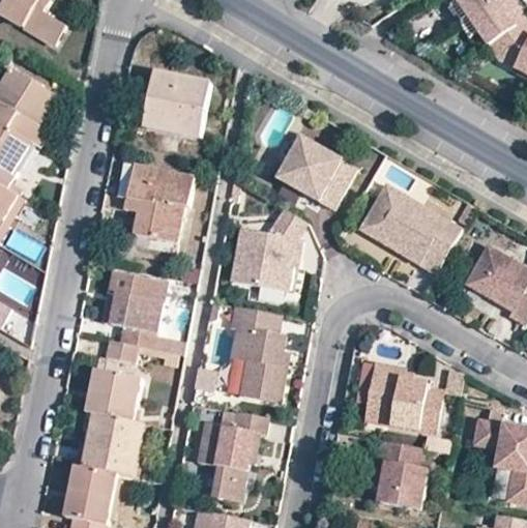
[(0,10),(54,44),(64,25),(42,11),(49,0),(0,0),(0,10)]
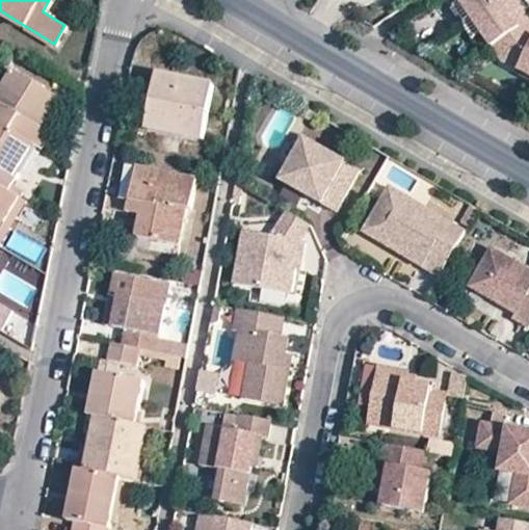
[(457,0),(448,7),(459,24),(470,16),(459,0),(457,0)]
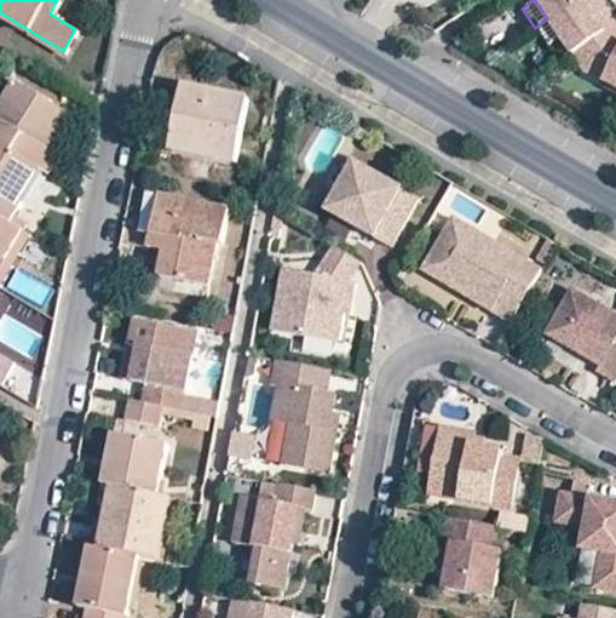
[(535,0),(547,18),(574,0),(535,0)]
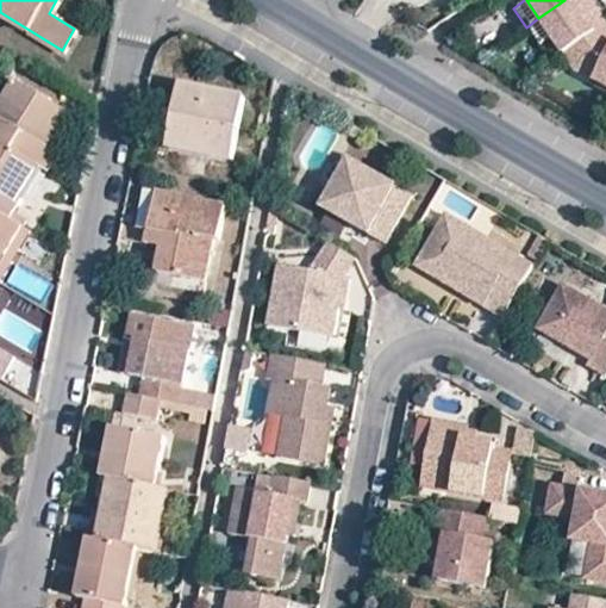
[(564,51),(605,23),(588,0),(564,0),(538,18),(550,36),(562,53),(564,51)]
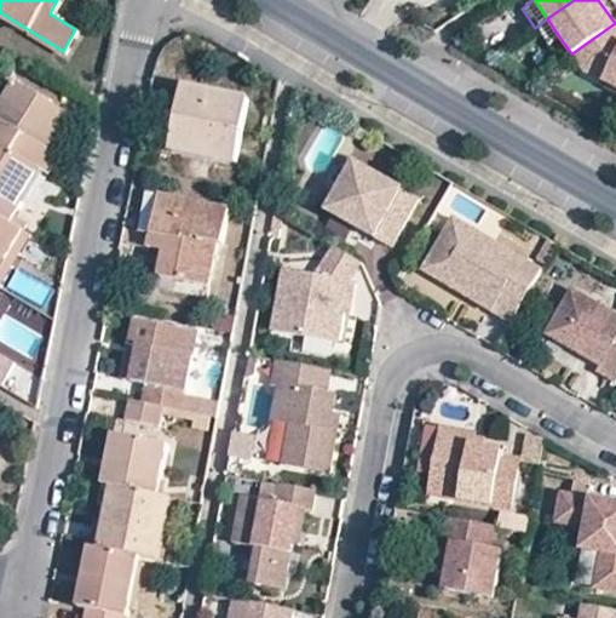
[(559,36),(547,18),(535,28),(547,45),(559,36)]
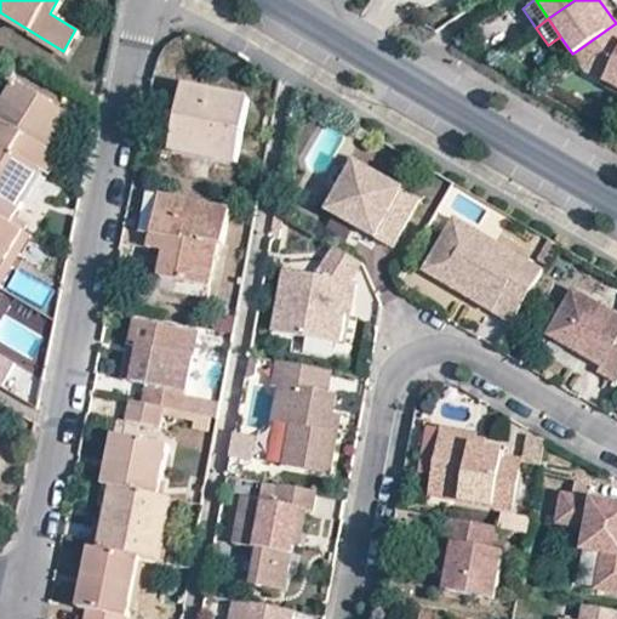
[(616,24),(616,23),(575,52),(586,67),(616,84),(616,24)]
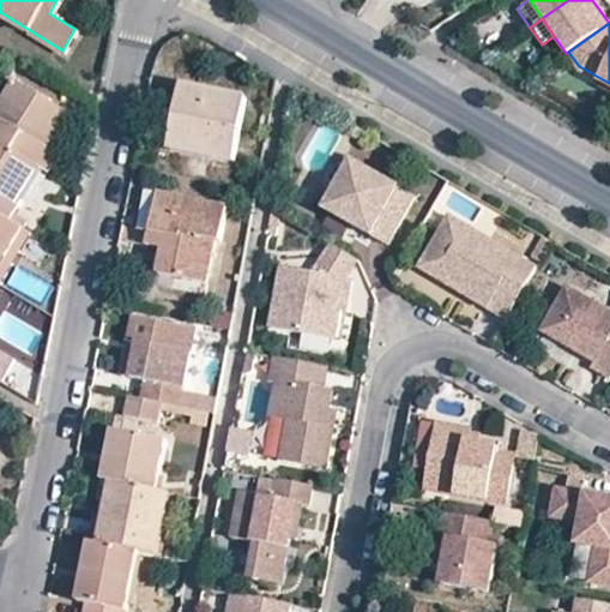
[(12,79),(0,99),(0,145),(32,166),(37,168),(43,172),(54,153),(52,150),(42,144),(53,127),(62,111),(12,79)]
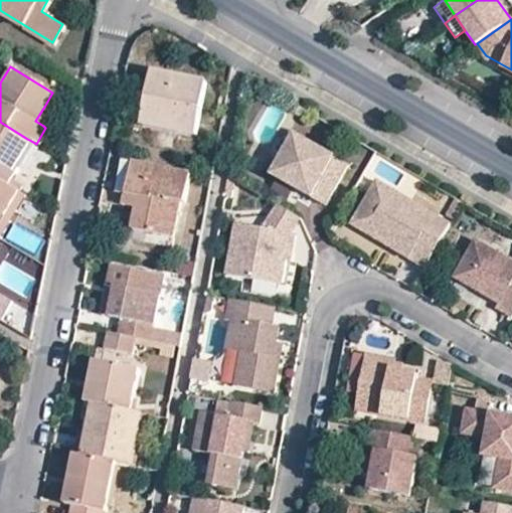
[(202,79),(152,70),(147,97),(154,99),(150,124),(192,132),(202,79)]
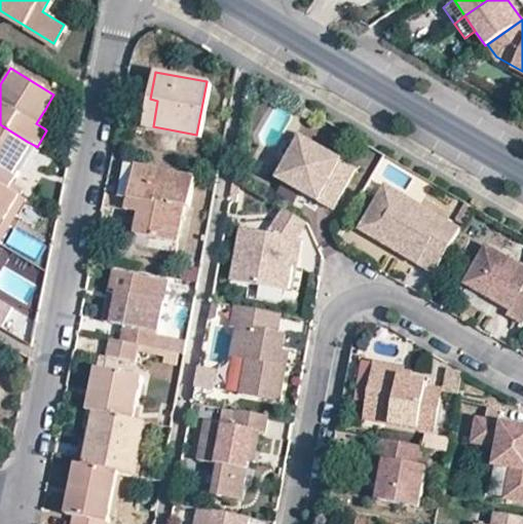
[(153,126),(157,101),(150,99),(145,125),(153,126)]
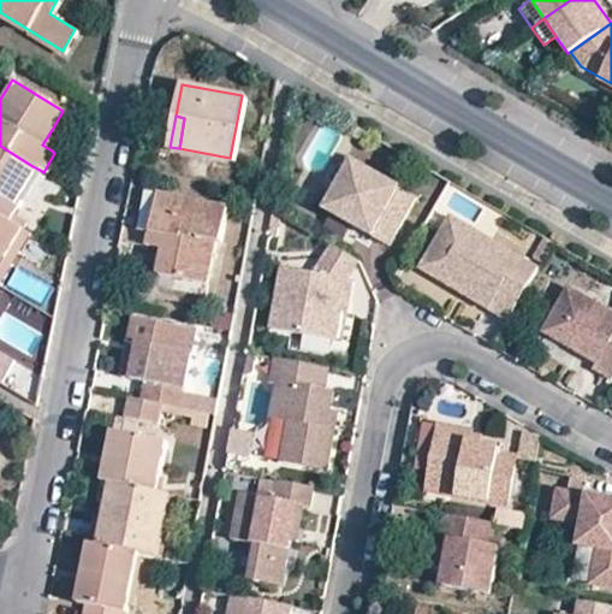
[(53,128),(42,145),(52,151),(61,134),(53,128)]
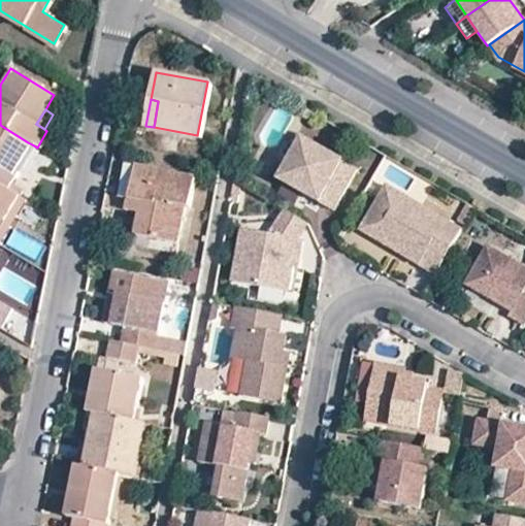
[(0,185),(5,188),(18,168),(13,165),(28,142),(0,125),(0,185)]
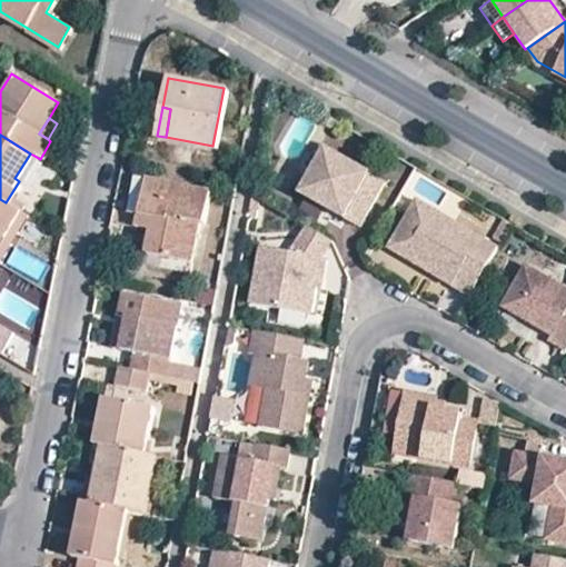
[(381,180),(323,146),(297,189),(341,216),(355,224),(381,180)]
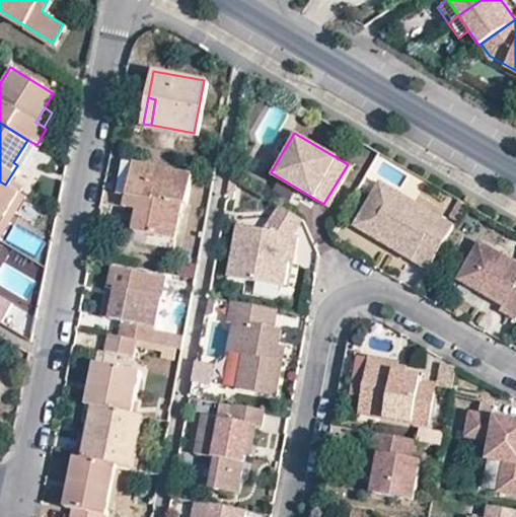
[(27,140),(13,162),(17,165),(31,142),(27,140)]
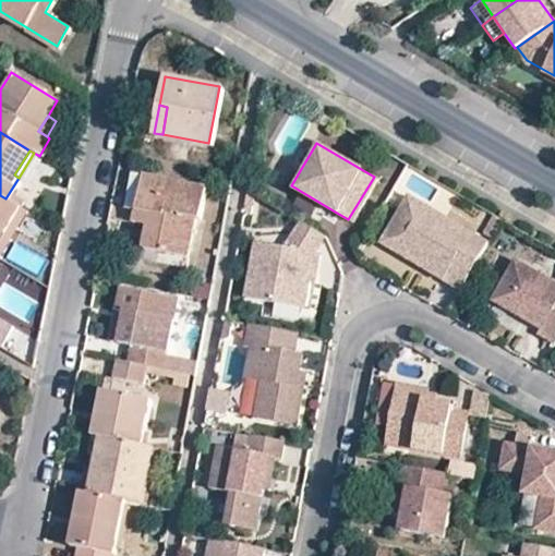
[(204,188),(143,176),(135,209),(151,213),(147,225),(143,246),(185,255),(193,216),(197,217),(204,188)]
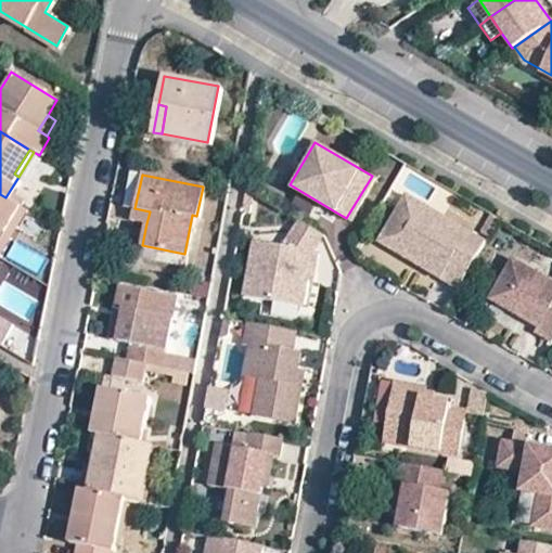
[(333,210),(290,184),(282,198),(310,215),(313,210),(326,219),(333,210)]
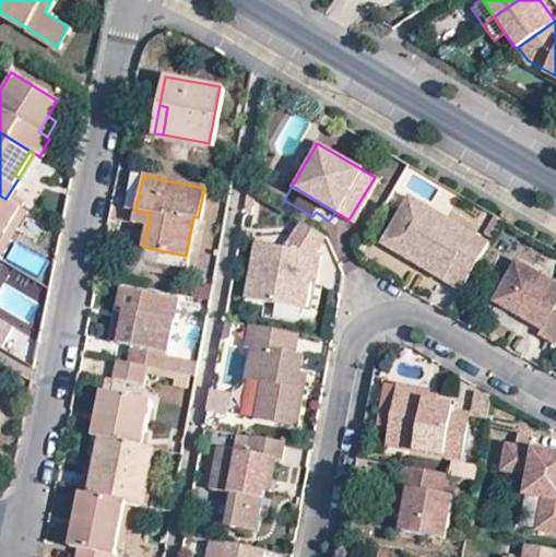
[(485,241),(405,194),(393,215),(409,224),(395,247),(426,264),(424,269),(458,288),(485,241)]
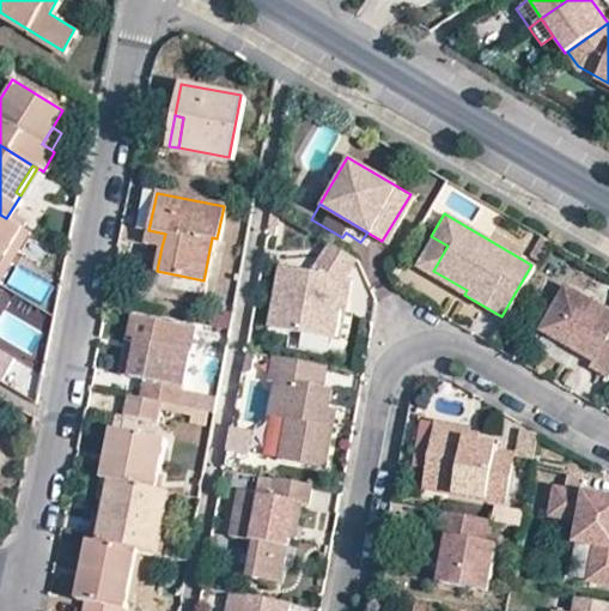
[(0,255),(19,225),(6,218),(0,215),(0,255)]
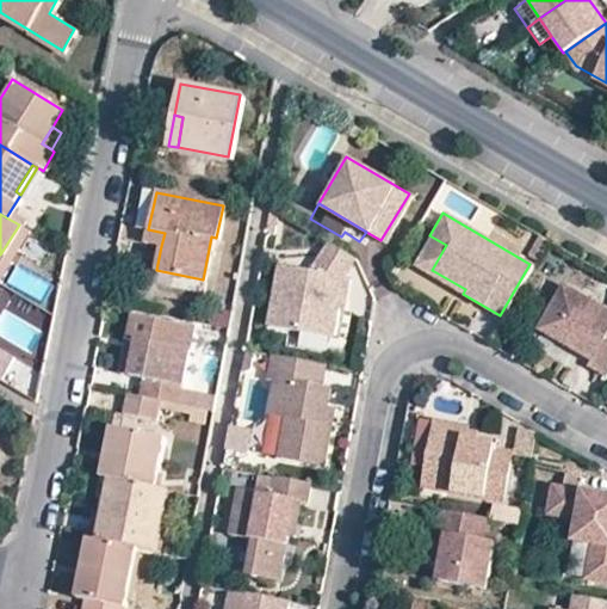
[(19,225),(0,254),(0,280),(29,231),(19,225)]
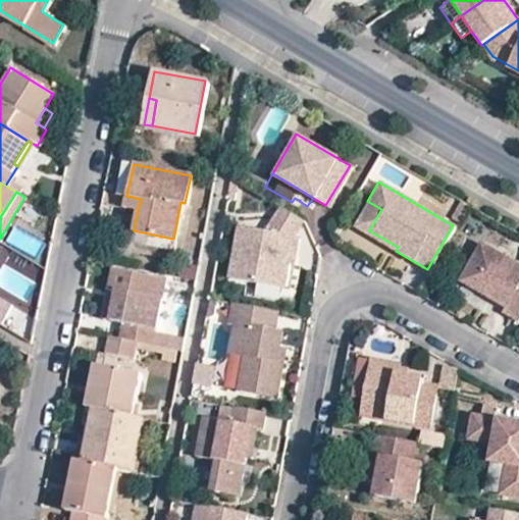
[(141,199),(126,196),(124,207),(138,210),(141,199)]
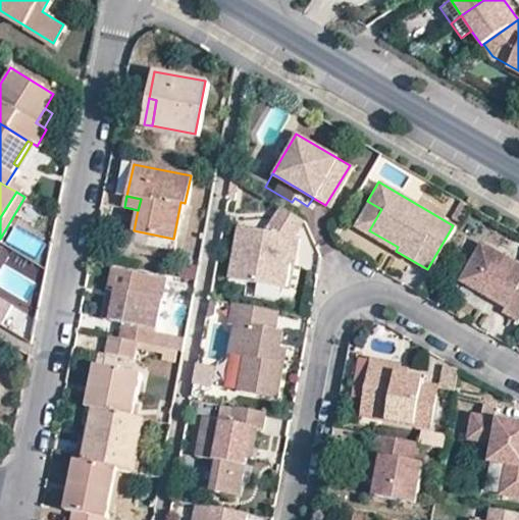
[(381,209),(367,201),(352,225),(396,251),(398,247),(369,230),(381,209)]
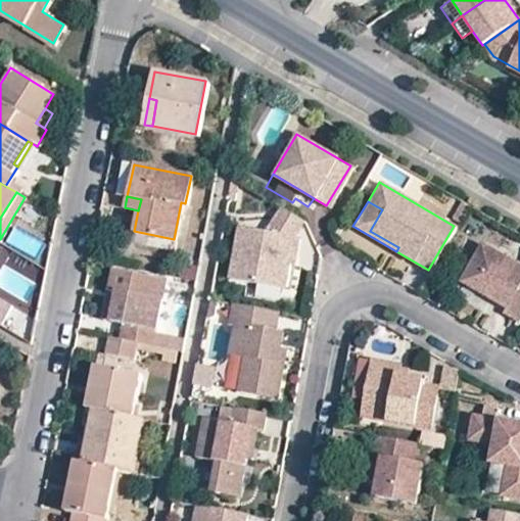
[(301,220),(280,206),(265,231),(292,236),(301,220)]
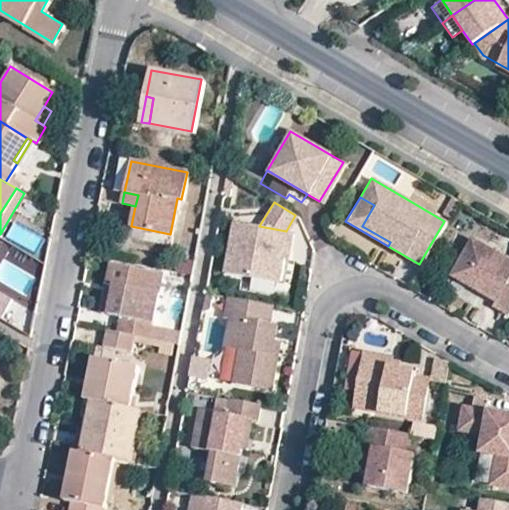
[(259,226),(234,222),(225,271),(278,281),(287,231),(286,231),(259,226)]
